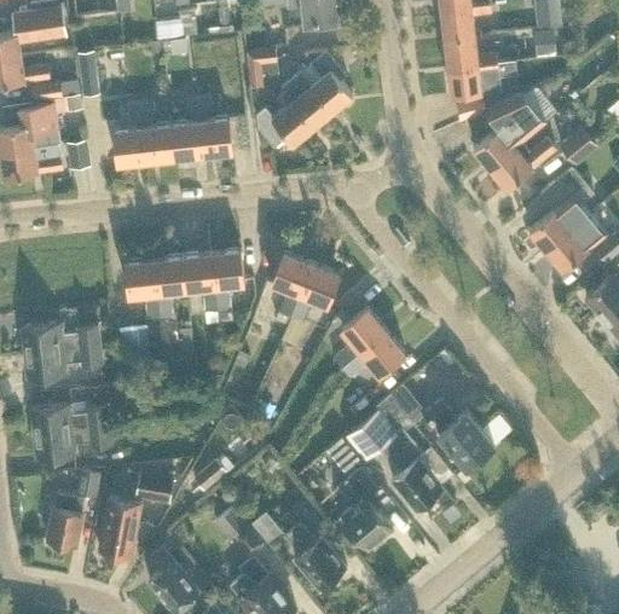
[(73,0),(76,18),(117,13),(117,7),(116,0),(73,0)]
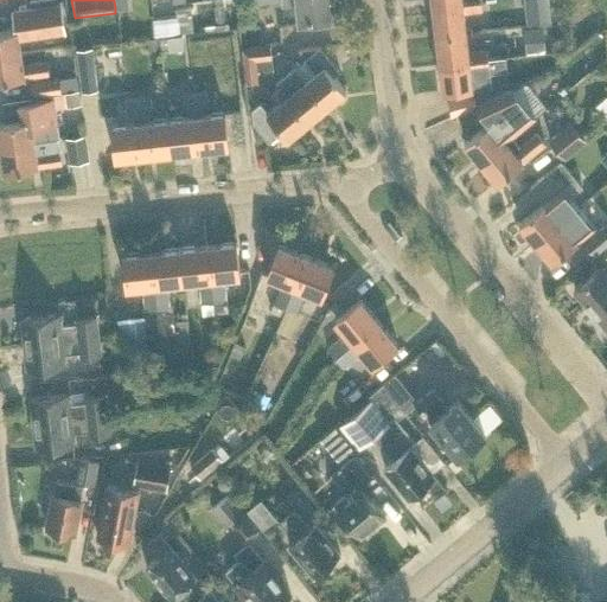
[(114,0),(115,7),(115,13),(127,11),(126,0),(114,0)]
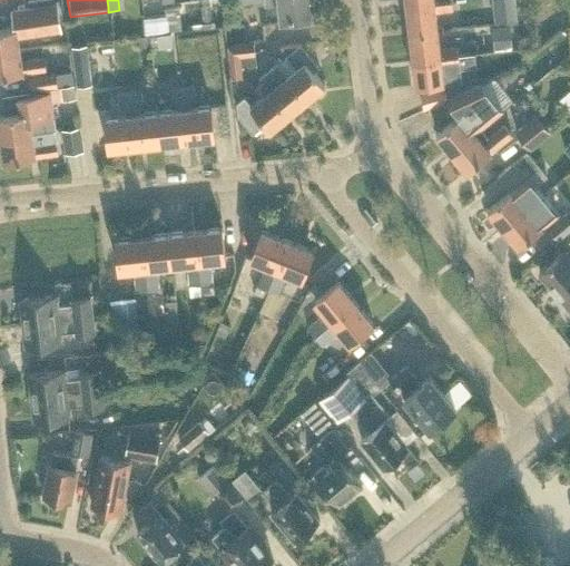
[(281,22),(314,19),(311,0),(252,0),(253,5),(263,3),(264,8),(278,7),(281,22)]
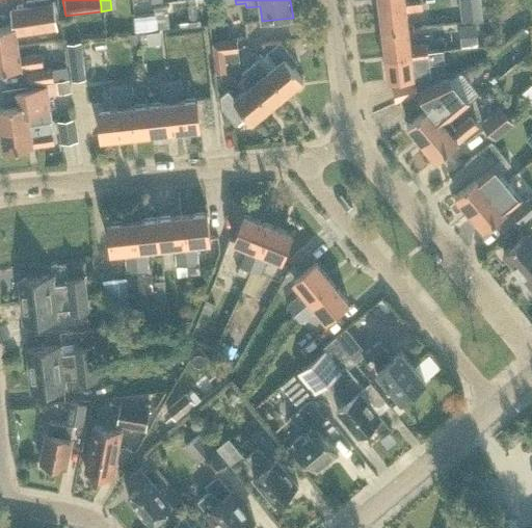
[(482,22),(479,0),(466,0),(469,23),(482,22)]
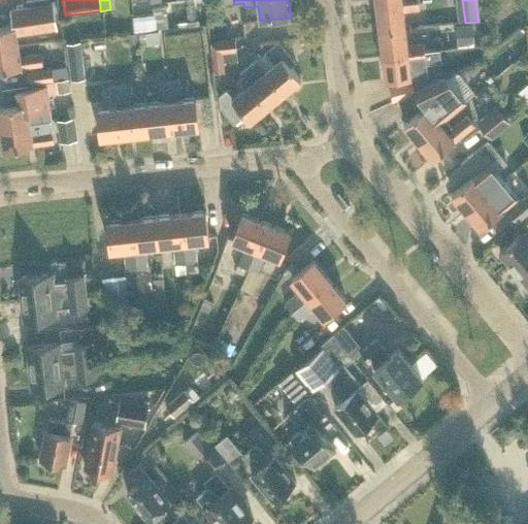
[(378,34),(405,31),(403,13),(420,11),(419,3),(376,8),(378,34)]
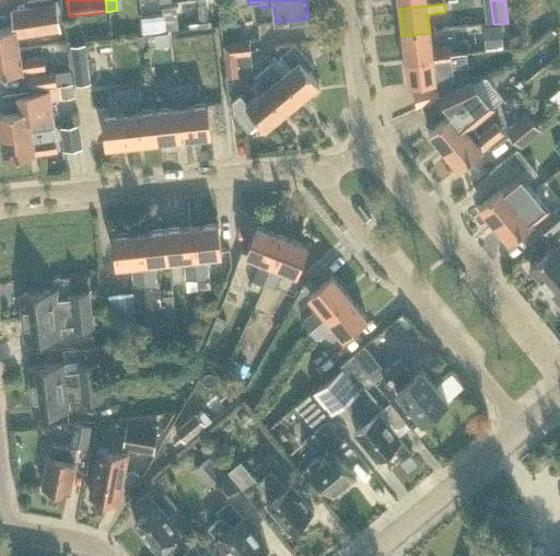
[(0,54),(19,51),(18,39),(60,33),(57,8),(13,13),(15,30),(0,32),(0,54)]
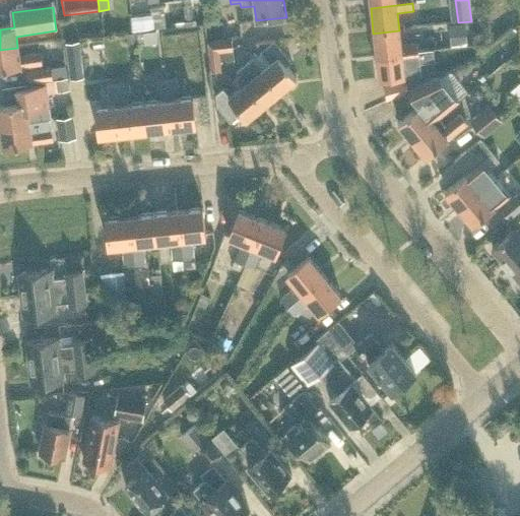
[(161,11),(133,16),(135,29),(164,25),(161,11)]
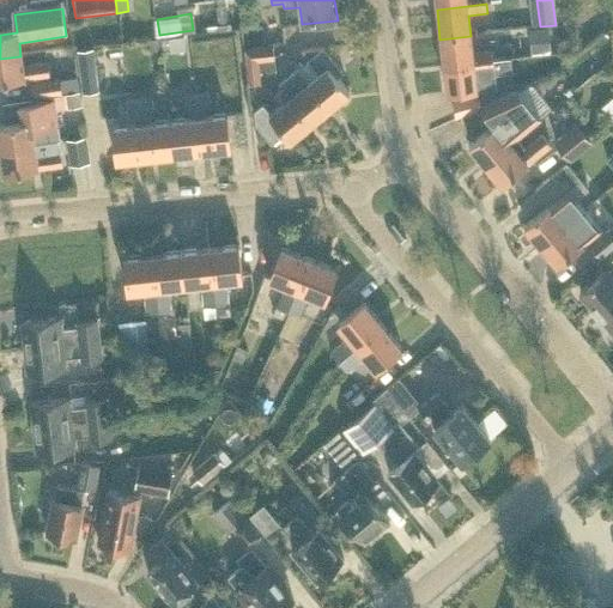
[(530,58),(550,58),(547,32),(529,34),(530,58)]
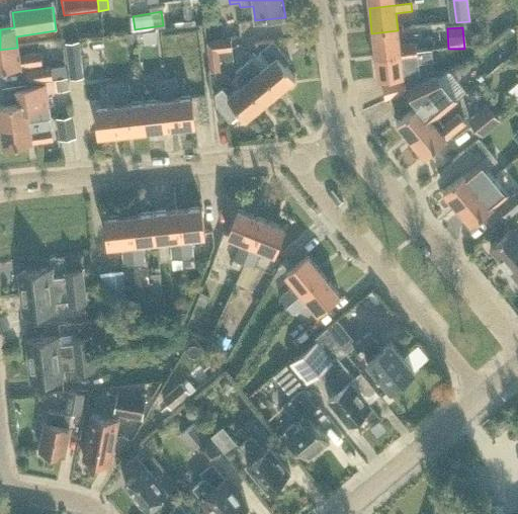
[(417,54),(416,46),(400,48),(398,30),(371,33),(374,59),(417,54)]
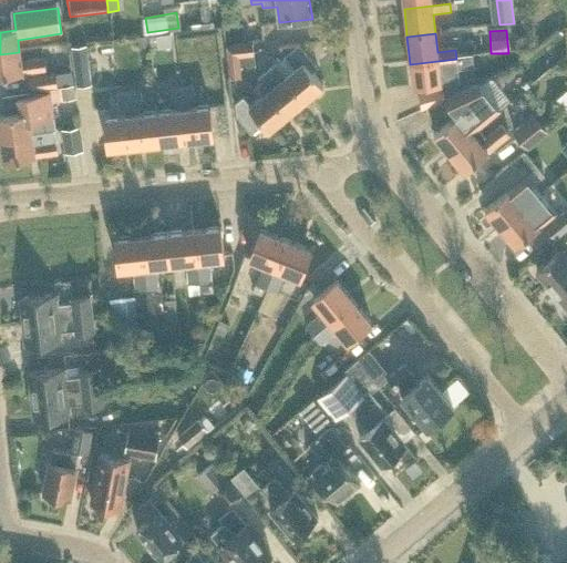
[(157,50),(157,51),(172,49),(169,37),(155,38),(157,50)]
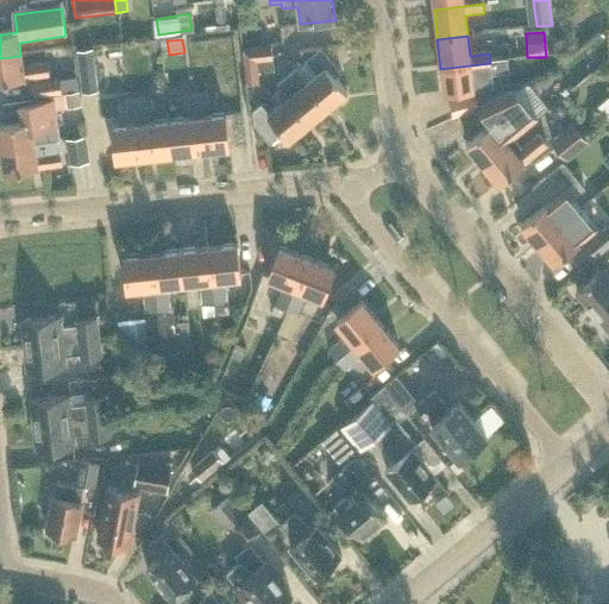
[(146,43),(149,54),(159,52),(158,41),(146,43)]
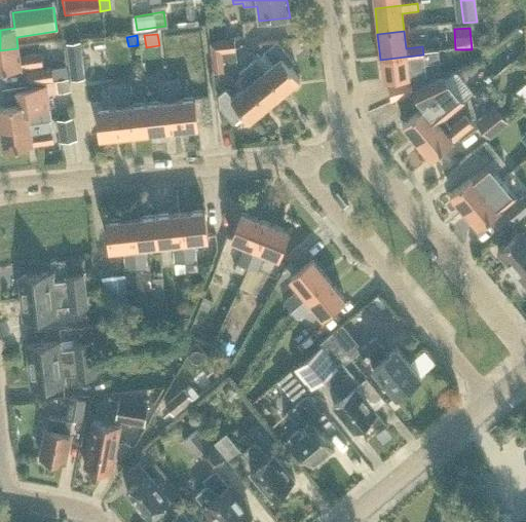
[(221,54),(234,52),(233,43),(219,45),(220,54),(221,54)]
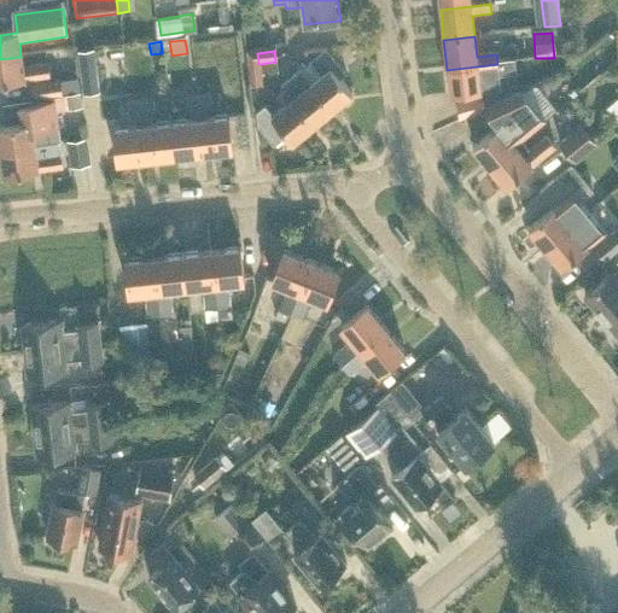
[(99,95),(94,52),(77,53),(82,98),(99,95)]
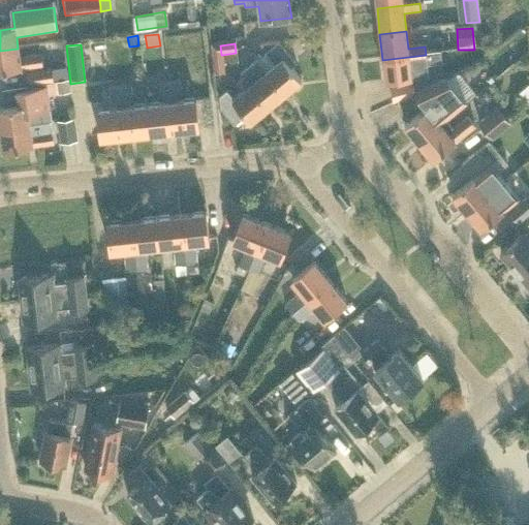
[(284,96),(301,82),(290,68),(294,65),(278,44),(259,47),(267,55),(258,61),(265,69),(263,69),(267,73),(266,73),(284,96)]
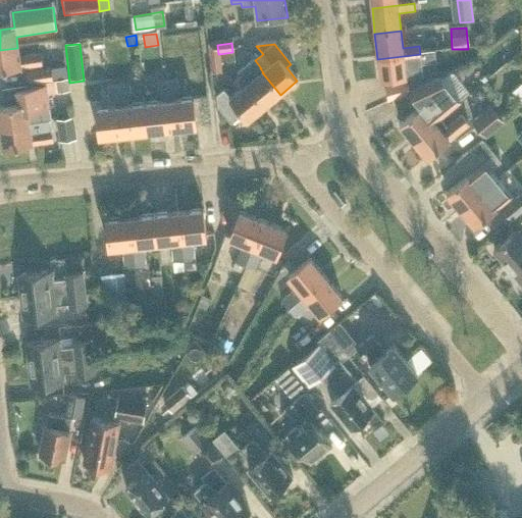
[(219,54),(218,54),(217,45),(208,46),(210,60),(219,59),(219,54)]
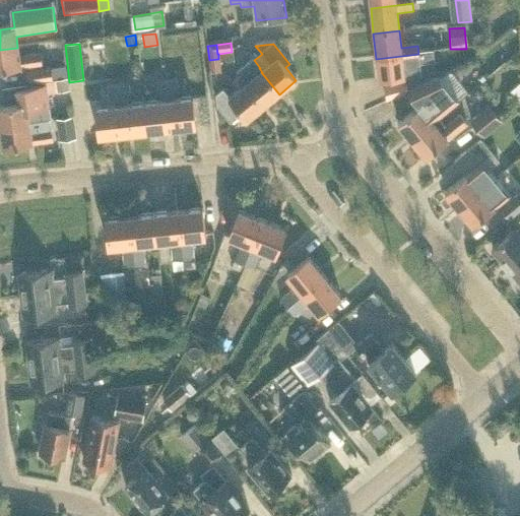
[(19,69),(41,66),(40,56),(19,59),(17,48),(0,50),(0,71),(19,68),(19,69)]
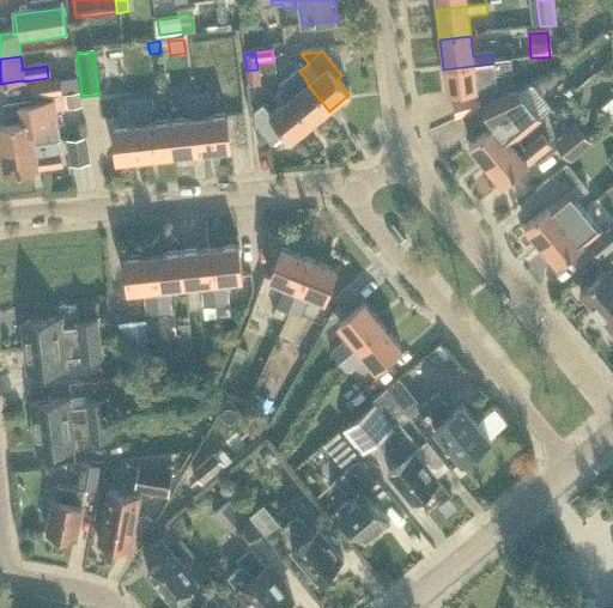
[(258,64),(258,70),(259,76),(275,74),(273,61),(258,64)]
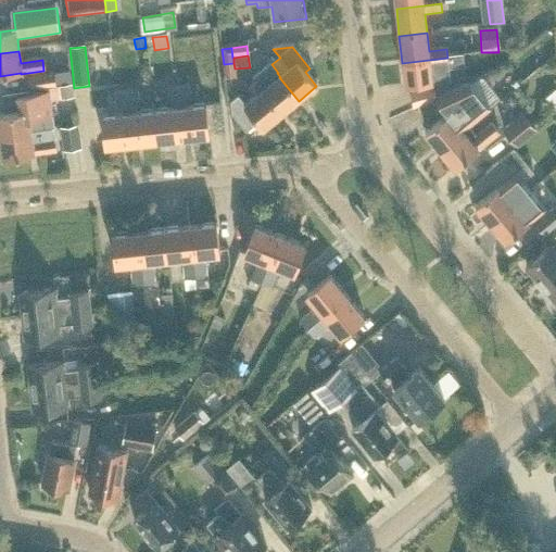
[(447,58),(402,63),(405,88),(433,85),(450,83),(449,71),(465,69),(463,55),(447,58)]
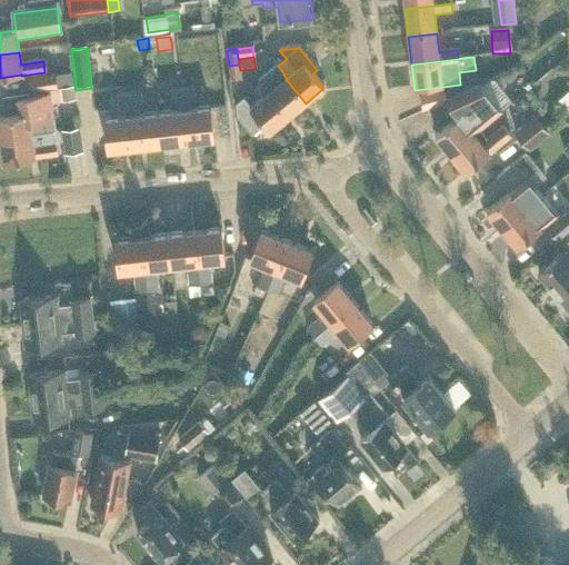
[(240,80),(240,70),(239,65),(229,66),(230,81),(240,80)]
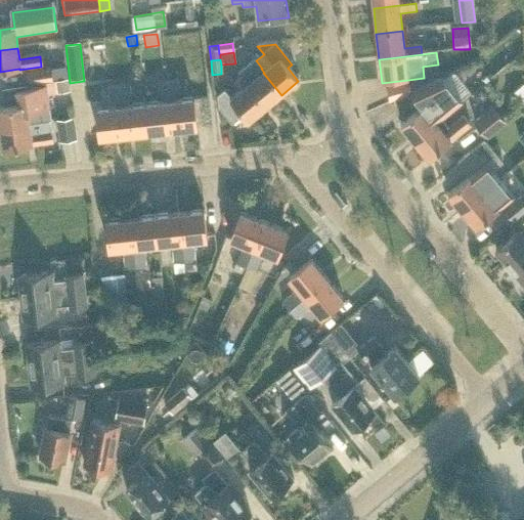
[(264,73),(261,69),(255,60),(237,75),(241,79),(241,78),(248,86),(247,86),(265,109),(281,95),(263,73),(264,73)]
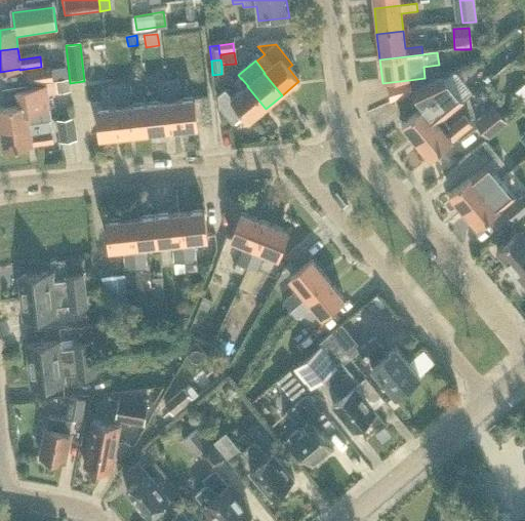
[(50,70),(27,74),(28,88),(53,84),(50,70)]
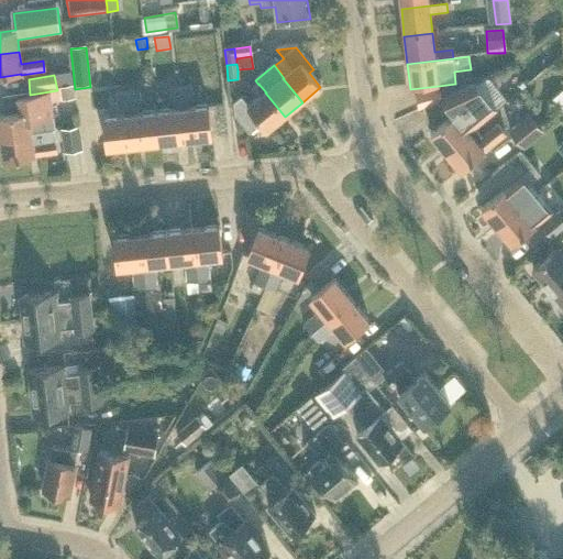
[(266,132),(285,117),(265,92),(266,92),(258,84),(258,85),(251,90),(257,99),(246,108),(240,99),(233,105),(234,118),(249,134),(261,124),(266,132)]
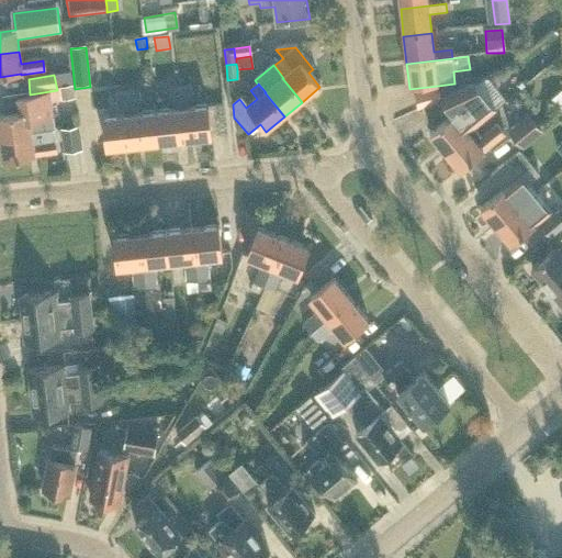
[(445,154),(474,131),(495,112),(474,85),(440,100),(438,101),(452,118),(430,136),(445,154)]
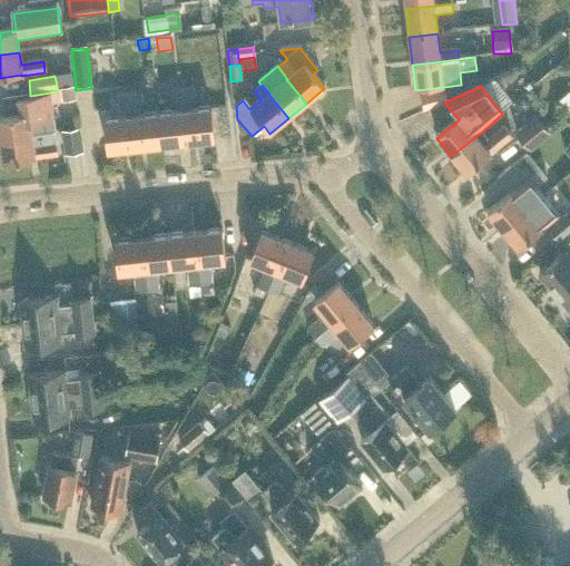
[(76,101),(74,88),(58,90),(60,104),(76,101)]
